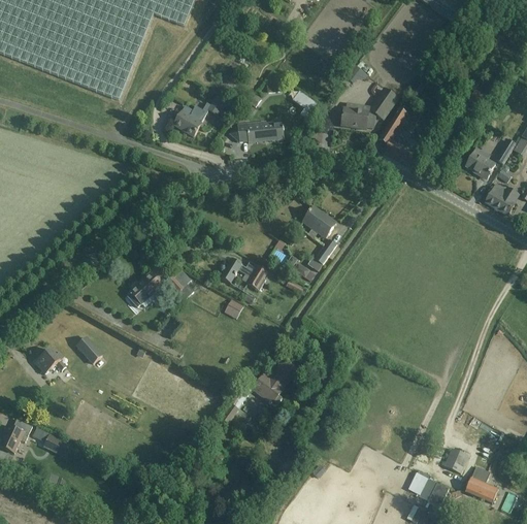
[(0,51),(119,98),(153,12),(184,24),(193,0),(0,0),(0,51)]
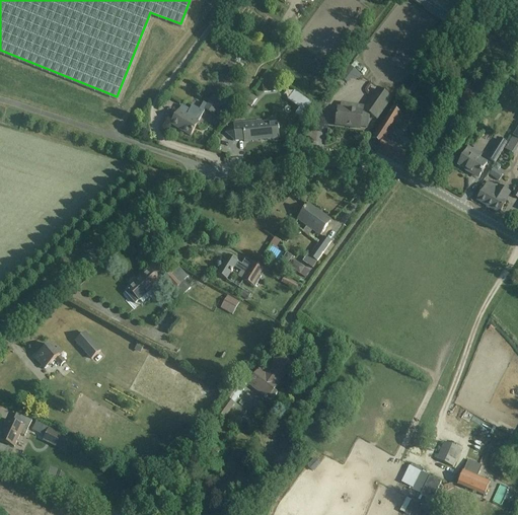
[(416,0),(445,21),(460,2),(457,0),(416,0)]
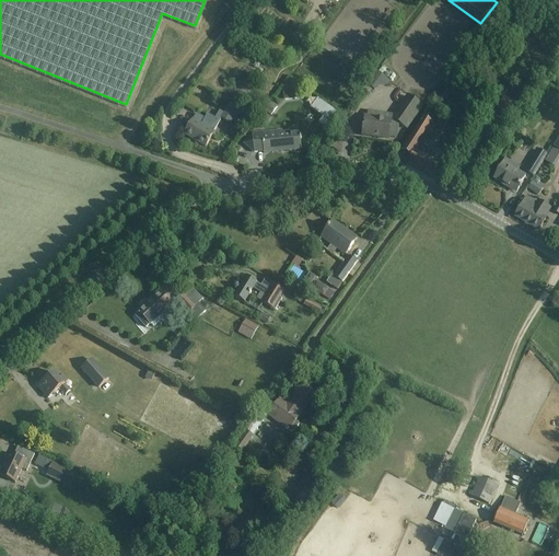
[(209,68),(211,74),(218,71),(216,65),(209,68)]
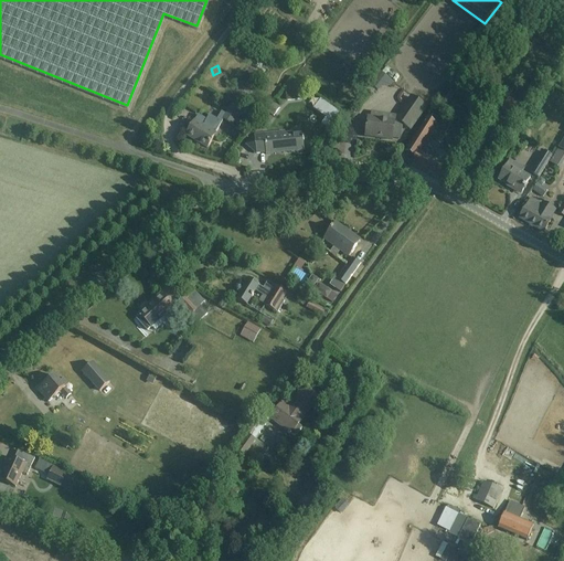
[(285,84),(286,96),(298,95),(297,83),(285,84)]
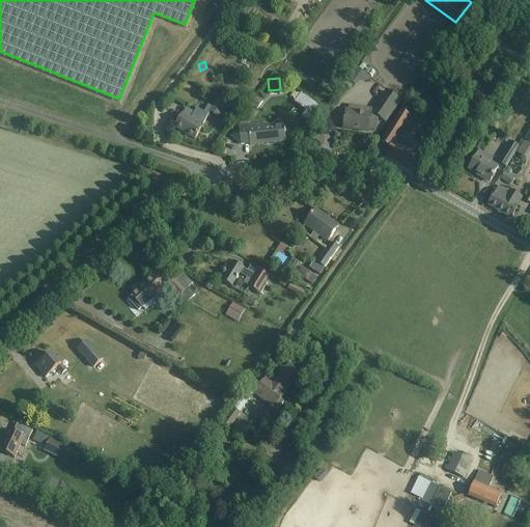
[(491,96),(493,98),(499,86),(492,83),(485,94),(491,96)]
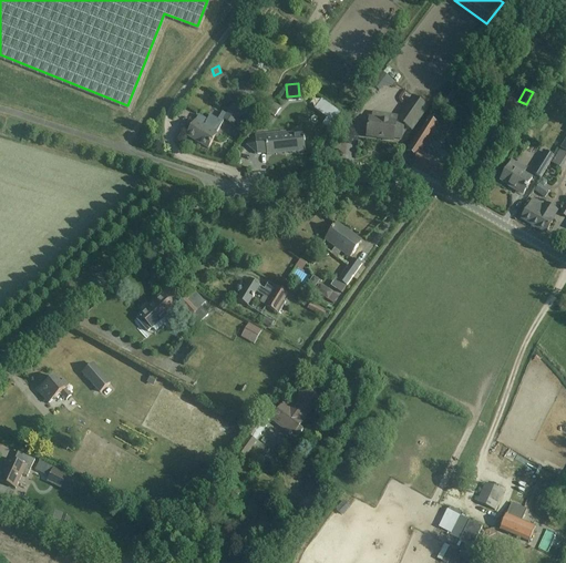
[(404,121),(410,125),(428,104),(415,94),(399,116),(404,121)]
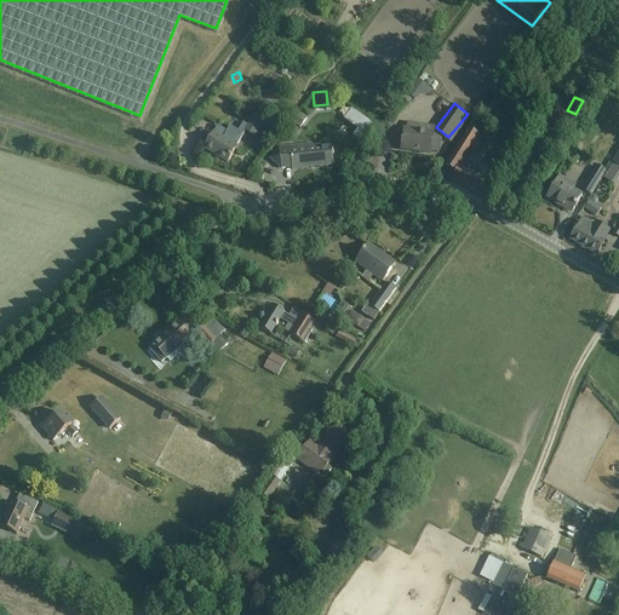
[(559,105),(555,113),(550,120),(566,127),(573,113),(567,110),(559,105)]
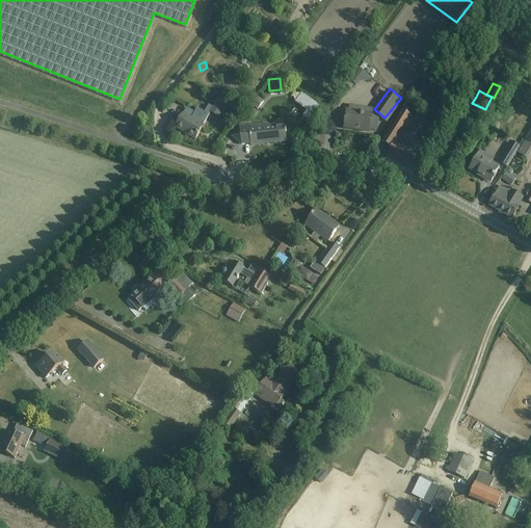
[(217,95),(211,104),(209,109),(217,114),(227,100),(217,95)]
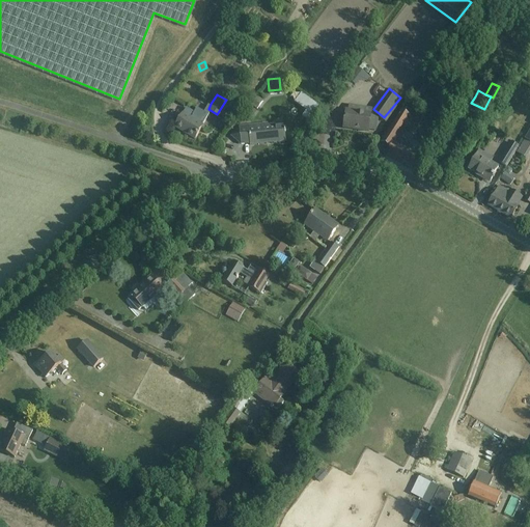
[(208,109),(211,104),(207,102),(202,109),(196,105),(193,109),(186,105),(174,123),(194,136),(201,122),(201,121),(208,109)]
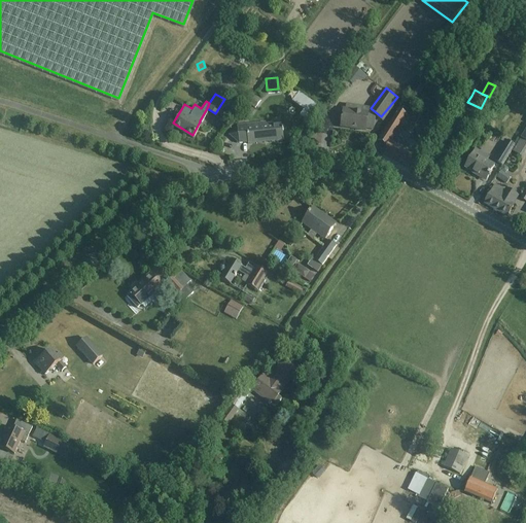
[(339,107),(338,114),(339,116),(341,116),(340,124),(364,128),(364,127),(372,128),(374,126),(376,112),(371,108),(369,110),(366,110),(343,106),(341,106),(339,107)]
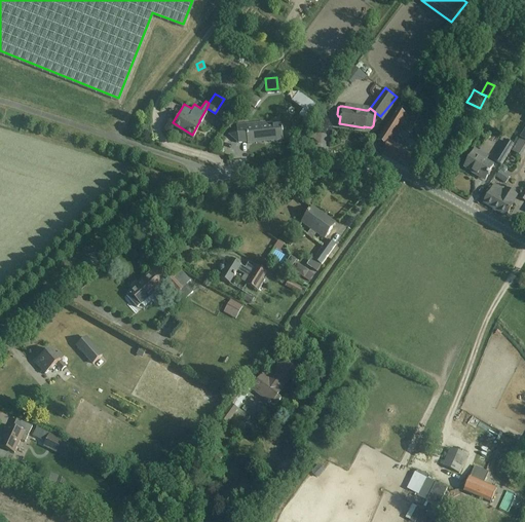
[(382,149),(411,164),(417,153),(401,145),(402,143),(400,142),(399,144),(388,139),(389,137),(384,134),(392,120),(398,123),(404,113),(397,107),(378,137),(385,142),(382,149)]
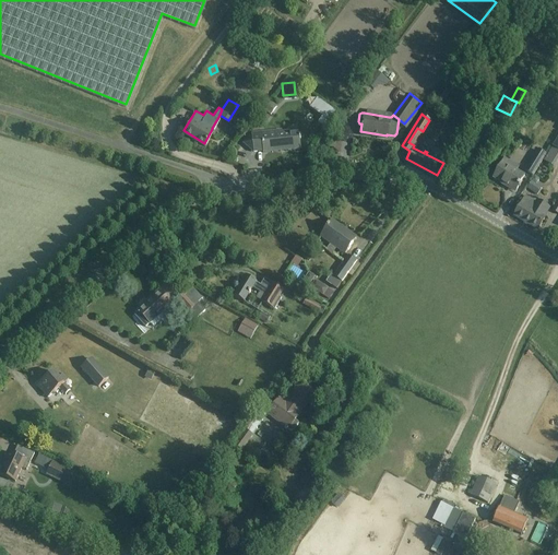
[(269,128),(250,130),(251,132),(244,140),(252,149),(262,148),(262,149),(299,144),(298,134),(299,134),(299,133),(298,133),(297,128),(269,131),(269,128)]
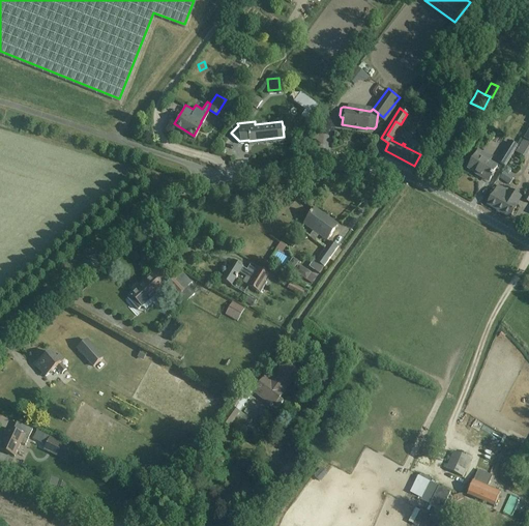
[(528,125),(515,149),(523,154),(528,145),(528,125)]
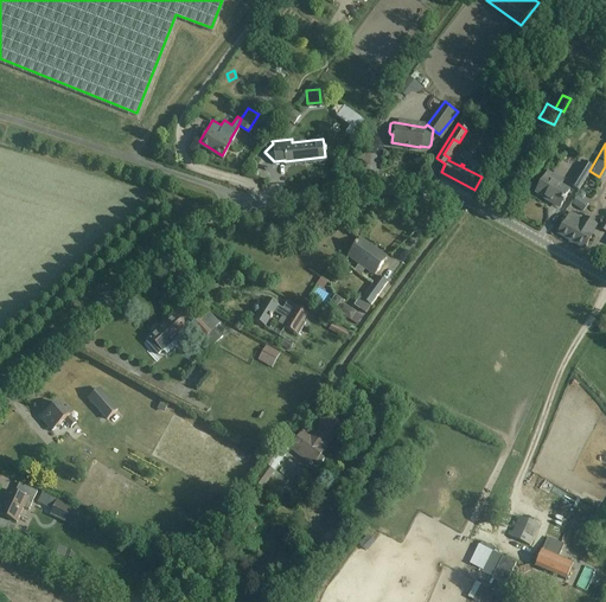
[(569,180),(578,186),(591,164),(582,159),(569,180)]
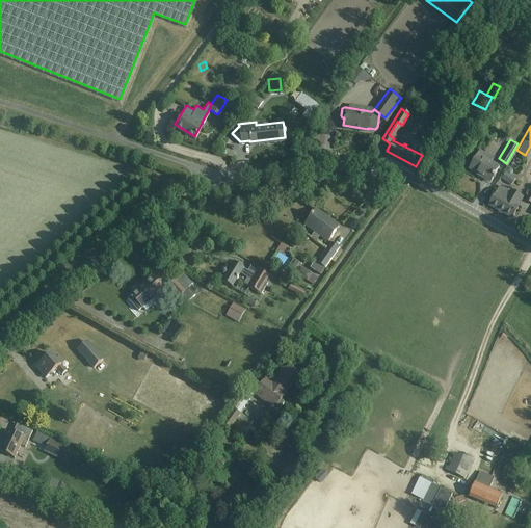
[(494,173),(493,172),(498,164),(489,159),(493,155),(479,148),(469,166),(477,170),(477,169),(489,176),(488,178),(489,178),(492,174),(493,175),(494,173)]
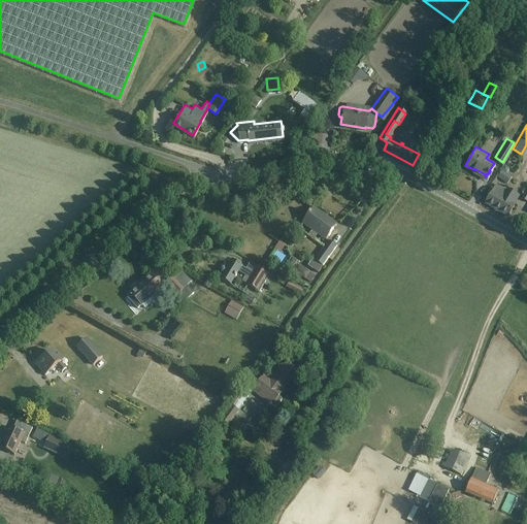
[(497,173),(506,181),(511,174),(501,168),(497,173)]
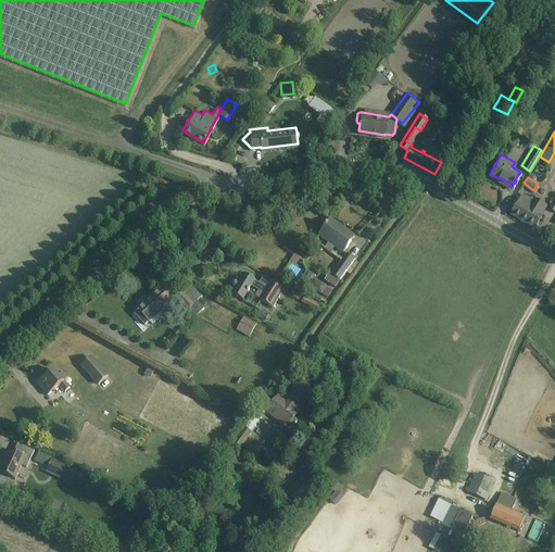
[(511,211),(522,217),(533,225),(541,213),(540,212),(545,203),(533,196),(531,200),(521,193),(511,211)]
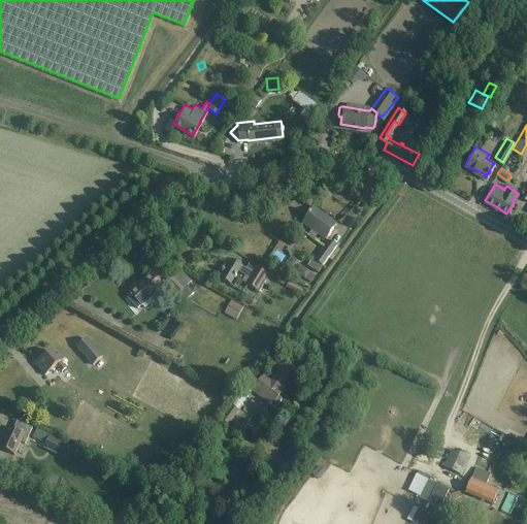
[(307,211),(306,214),(302,220),(324,236),(335,221),(324,214),(324,215),(320,211),(321,210),(313,205),(309,209),(308,209),(307,211)]
